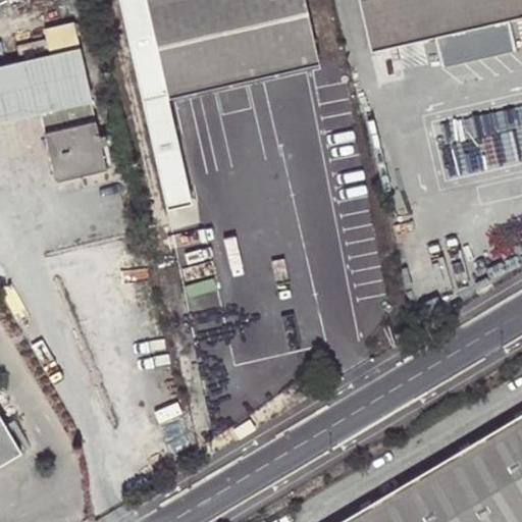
[(190,202),(165,97),(316,62),(301,0),(115,0),(164,208),(190,202)]
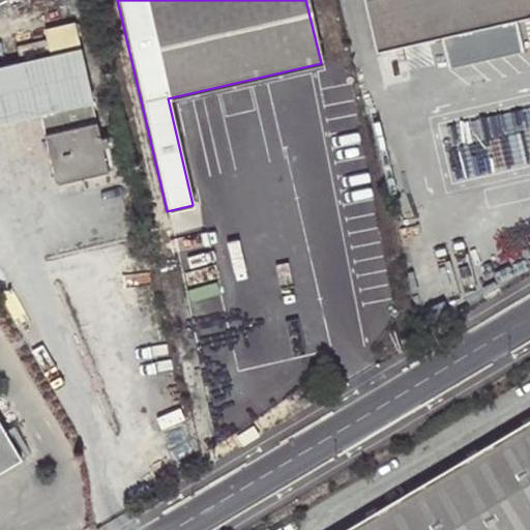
[(529,0),(362,0),(375,51),(439,37),(445,65),(519,48),(511,20),(529,15),(529,0)]
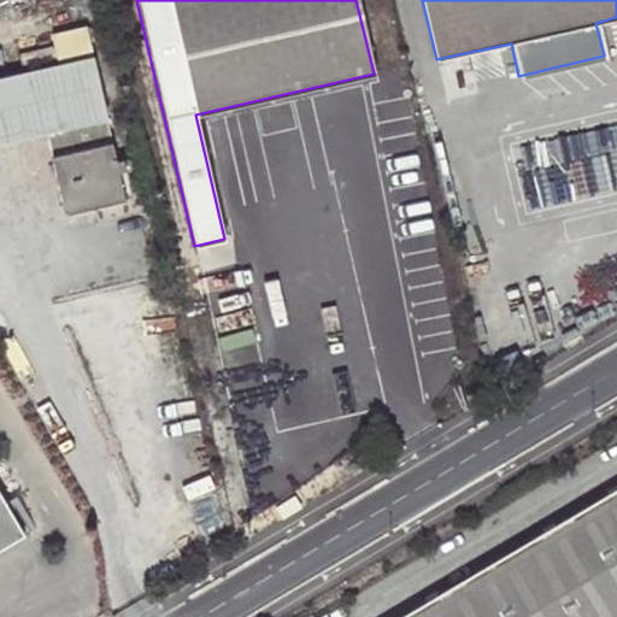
[(56,63),(0,76),(0,144),(45,134),(60,212),(123,199),(119,187),(111,142),(105,145),(100,119),(106,118),(84,25),(48,33),(56,63)]
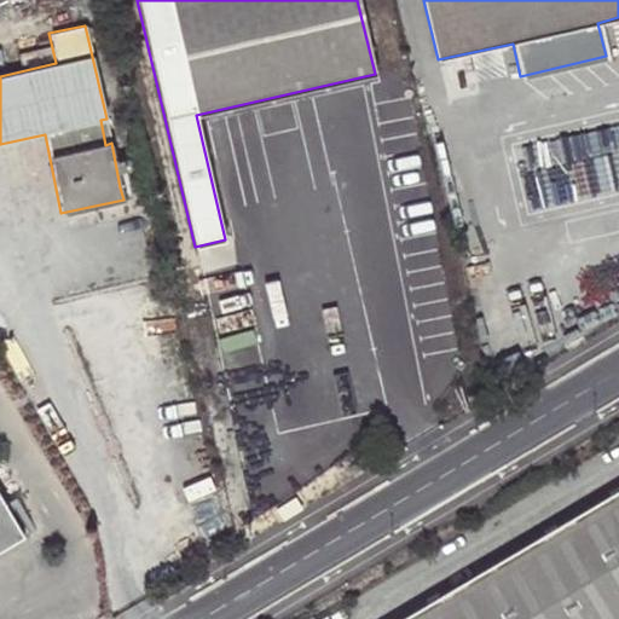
[(0,547),(24,533),(0,491),(0,547)]
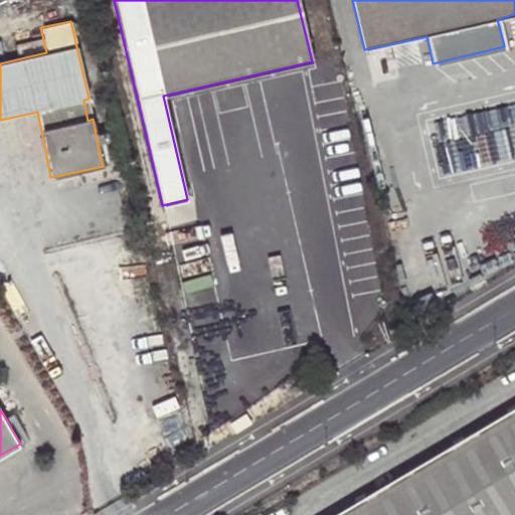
[(514,514),(514,408),(335,514),(514,514)]
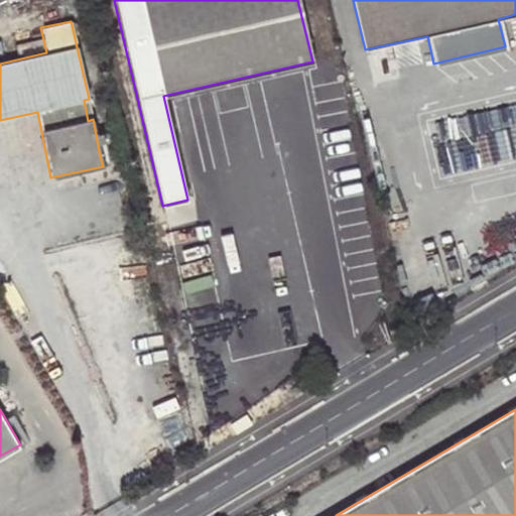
[(253,415),(237,426),(242,434),(258,424),(253,415)]
